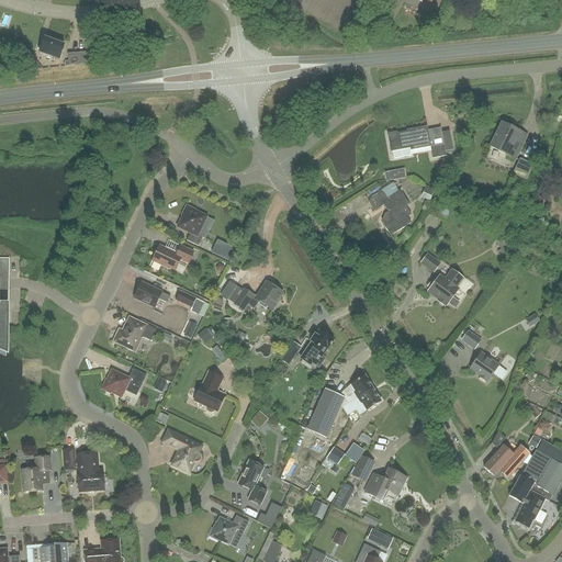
[(58,59),(65,45),(44,37),(38,52),(58,59)]
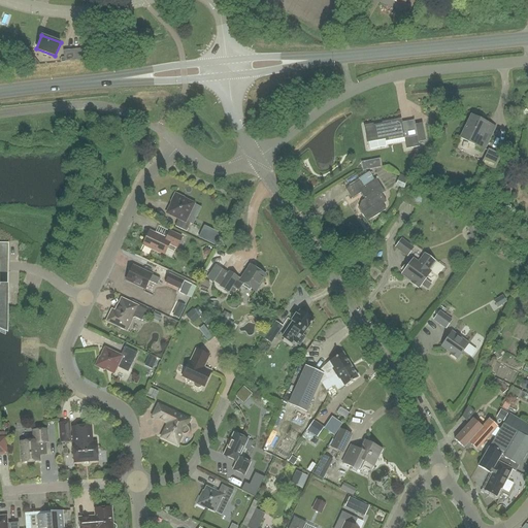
[(484,151),(495,127),(471,114),(460,138),(484,151)]
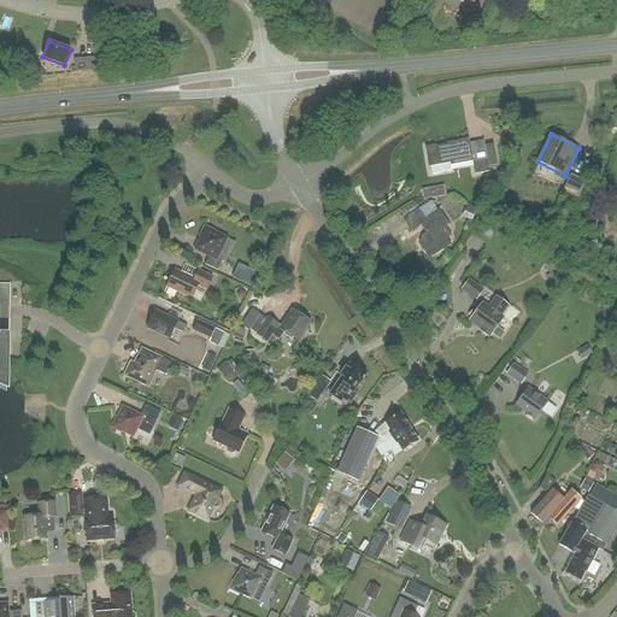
[(494,144),(486,145),(485,140),(469,142),(469,139),(446,142),(447,146),(436,148),(435,145),(425,146),(429,166),(451,163),(452,165),(474,162),(476,174),(491,171),(491,166),(498,165),(494,144)]
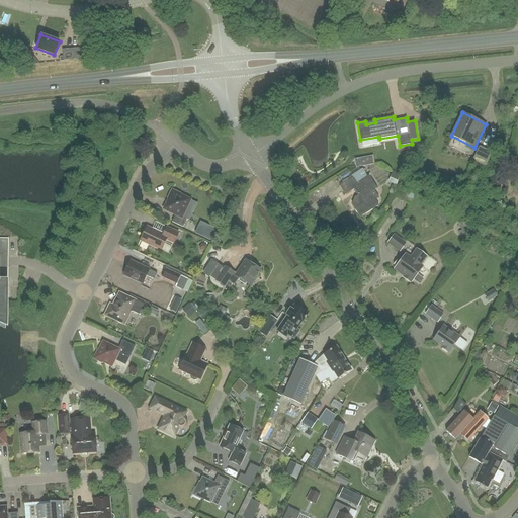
[(480,147),(472,162),(486,168),(493,154),(480,147)]
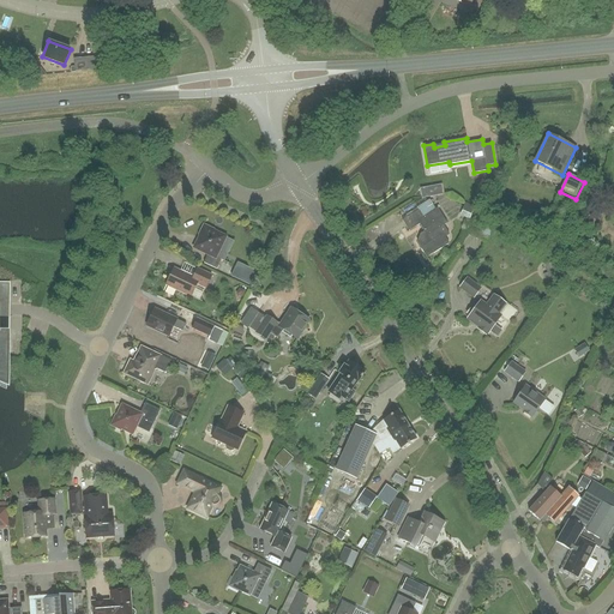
[(419,211),(403,222),(409,230),(420,224),(427,236),(431,235),(434,240),(421,248),(427,258),(450,244),(444,235),(447,232),(443,226),(447,223),(438,208),(435,210),(429,200),(417,209),(419,211)]
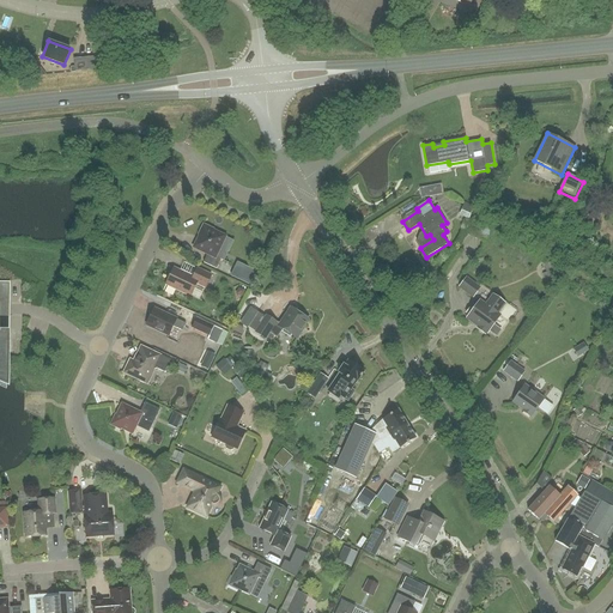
[(468,219),(474,207),(465,202),(459,216),(468,219)]
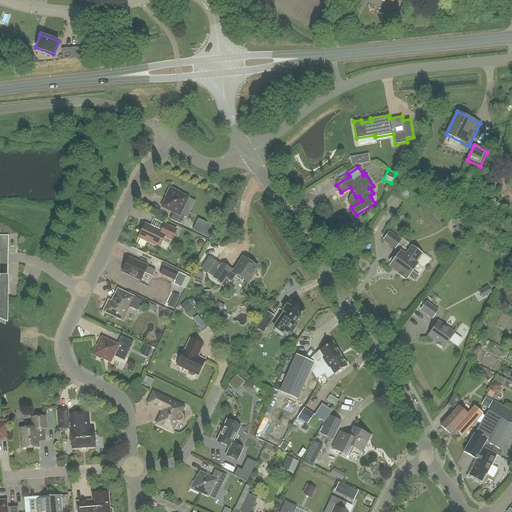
[(413,193),(399,185),(394,194),(407,202),(413,193)]
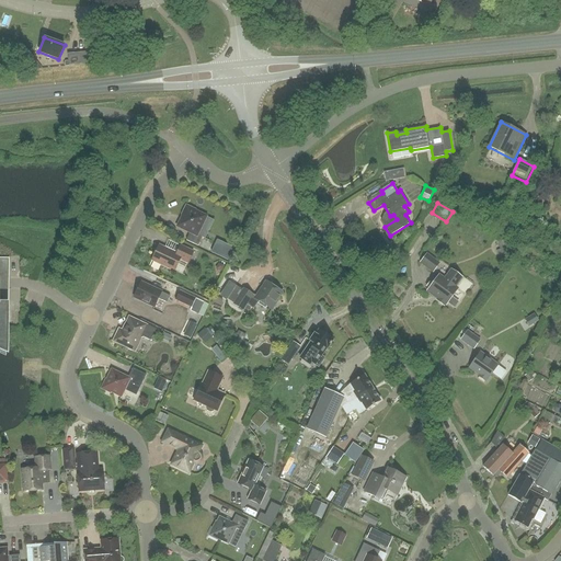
[(183,216),(178,227),(191,232),(186,240),(198,245),(203,238),(197,235),(206,217),(195,212),(196,210),(186,206),(182,215),(183,216)]
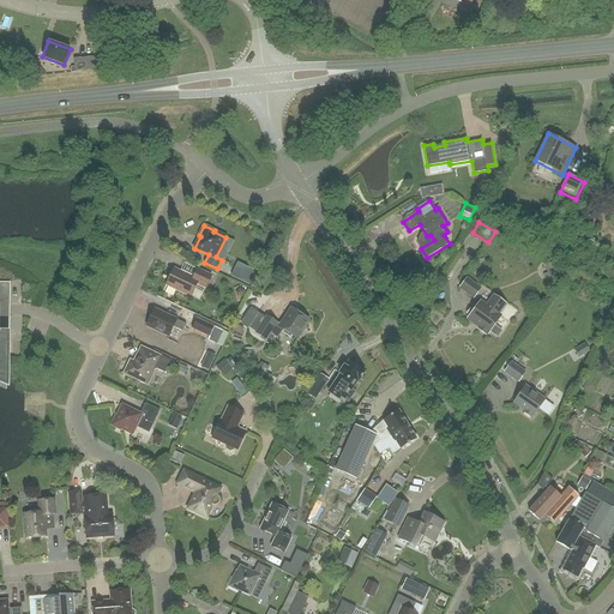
[(541,276),(542,280),(554,277),(553,272),(558,271),(555,264),(552,265),(552,263),(542,265),(545,275),(541,276)]
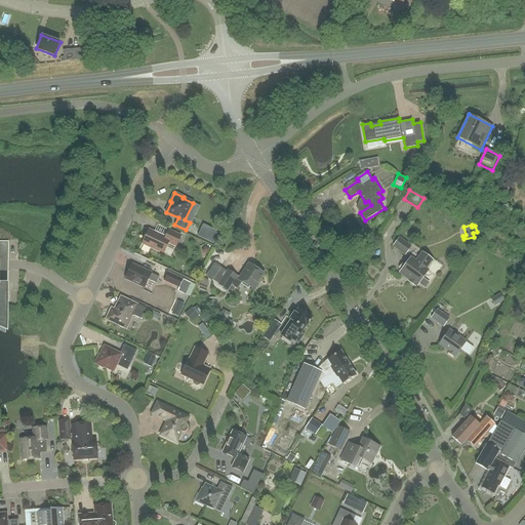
[(214,241),(217,231),(203,227),(201,237),(214,241)]
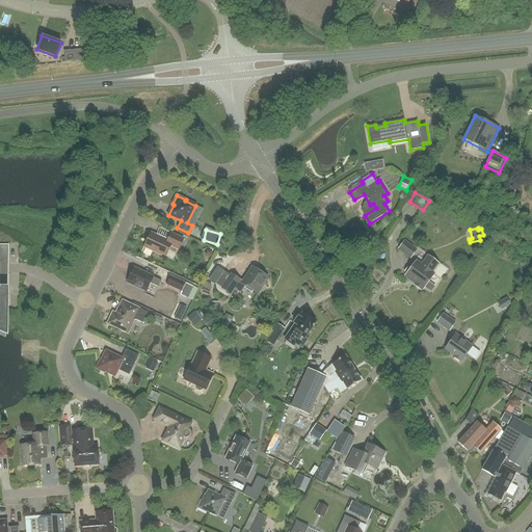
[(151,233),(143,247),(165,258),(169,247),(178,251),(183,239),(171,233),(167,240),(151,233)]
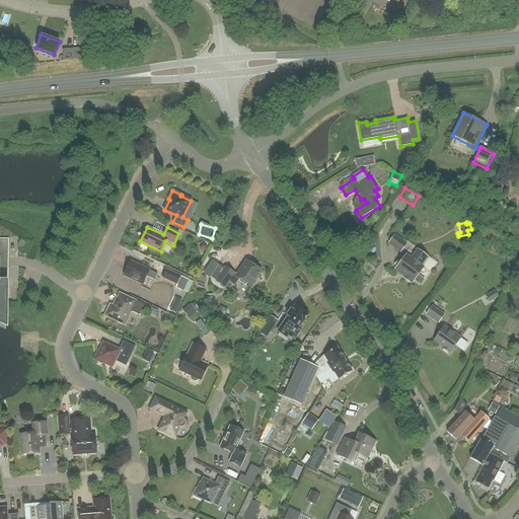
[(408,244),(395,234),(388,243),(400,253),(408,244)]
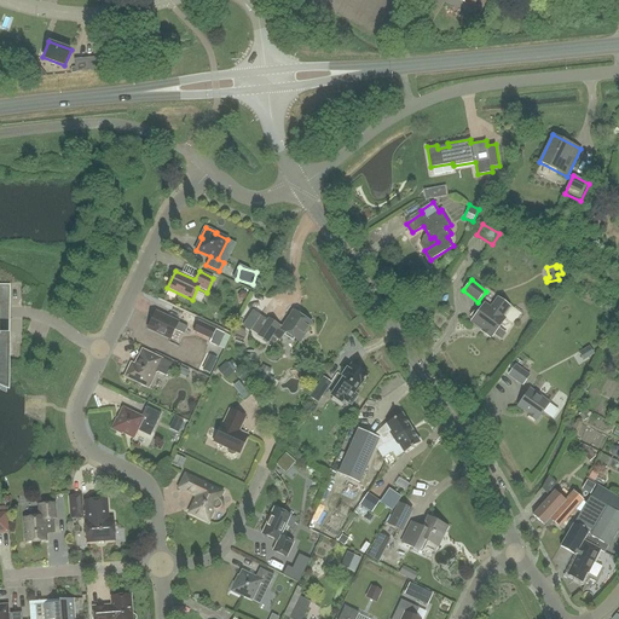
[(492,336),(504,319),(503,318),(512,307),(498,296),(489,308),(485,305),(479,312),(475,310),(470,316),(474,319),(473,320),(485,330),(482,331),(490,337),(491,335),(492,336)]
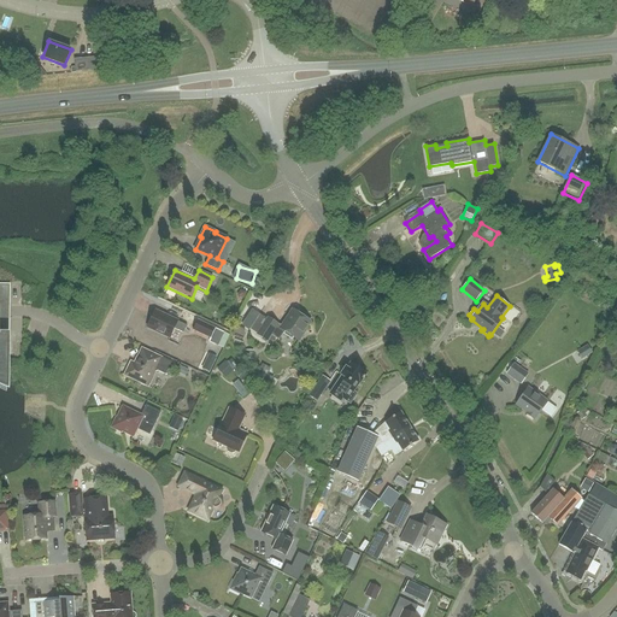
[(156,311),(147,328),(170,338),(174,329),(183,333),(187,325),(156,311)]
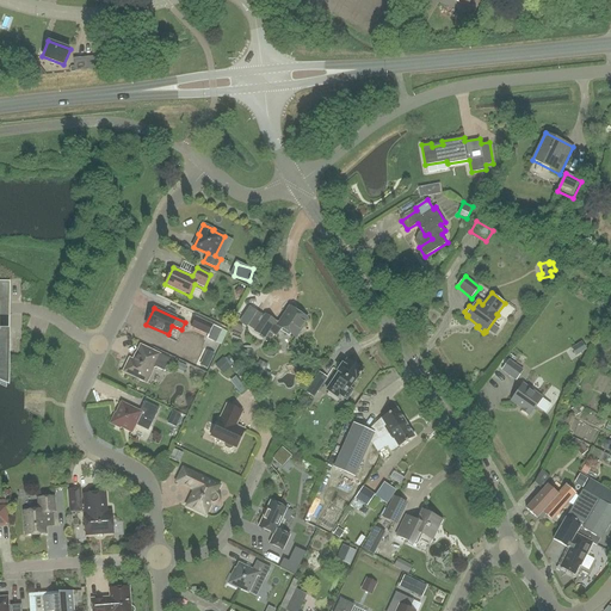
[(294,338),(307,320),(290,309),(278,326),(265,316),(255,332),(264,338),(267,332),(275,338),(281,328),(294,338)]
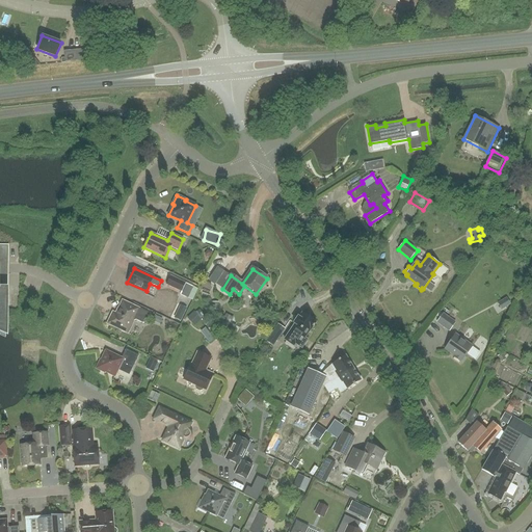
[(182,292),(186,283),(171,275),(166,285),(182,292)]
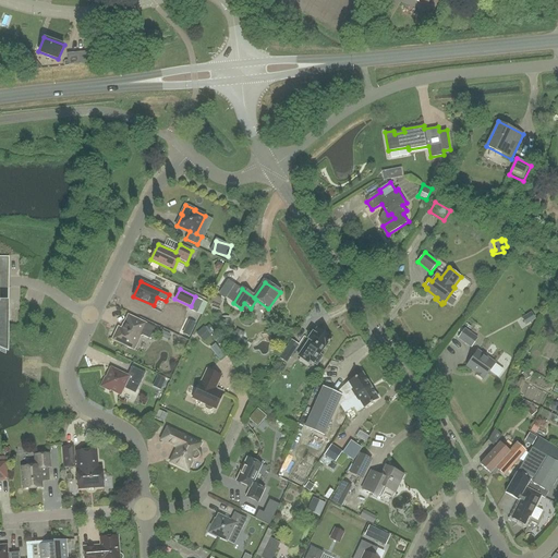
[(207,303),(203,301),(195,296),(191,306),(190,308),(202,315),(207,303)]
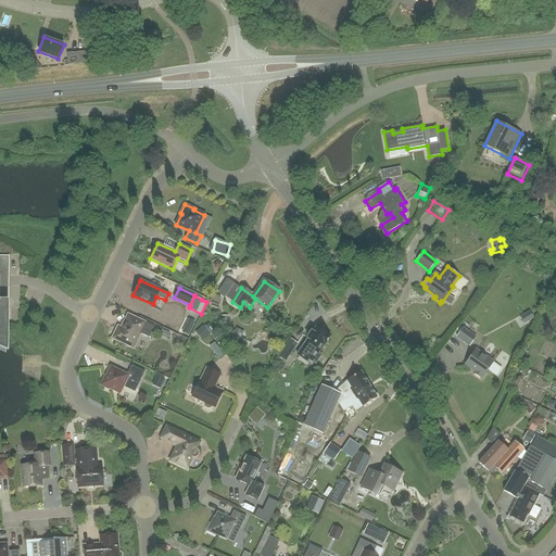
[(525,324),(533,318),(529,312),(520,317),(525,324)]
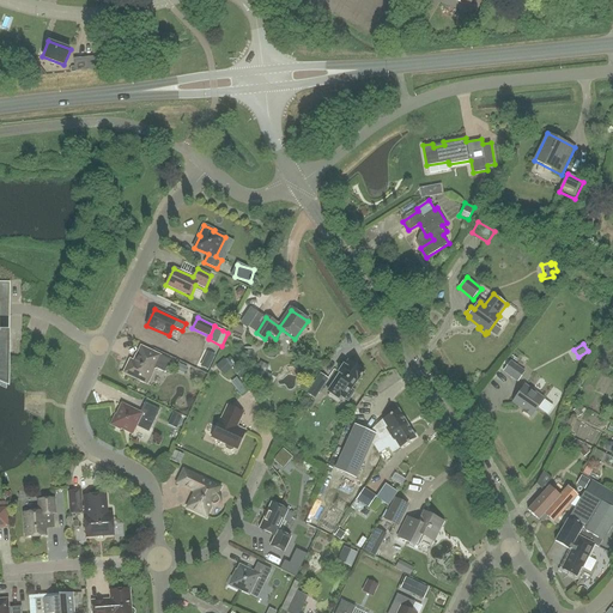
[(165,372),(170,360),(141,346),(134,362),(131,360),(123,372),(140,381),(139,382),(144,383),(145,383),(147,384),(155,369),(157,369),(165,372)]
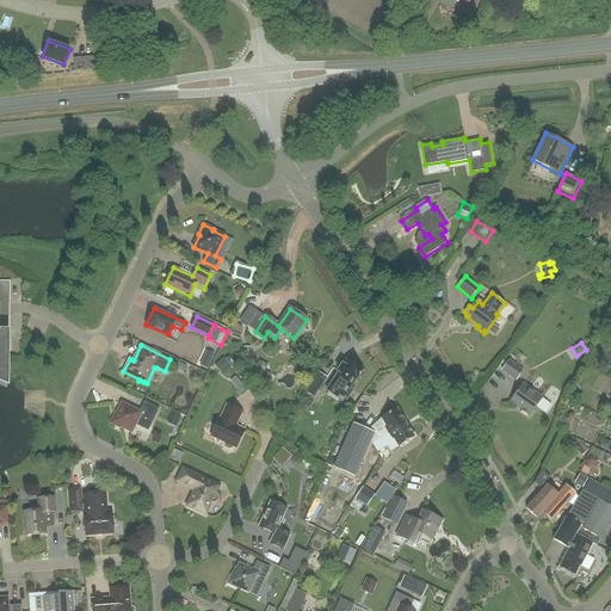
[(205,347),(199,362),(211,368),(217,352),(205,347)]
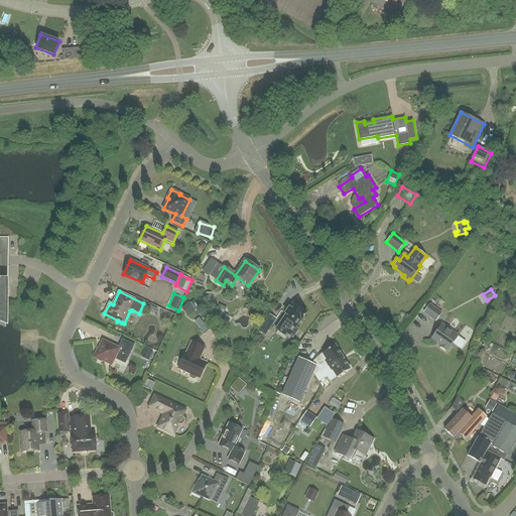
[(196,310),(188,302),(181,308),(188,316),(196,310)]
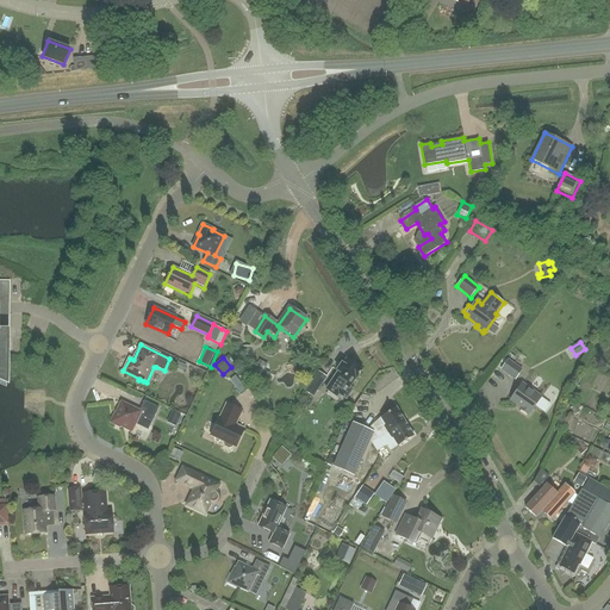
[(523,369),(509,359),(500,369),(516,380),(523,369)]
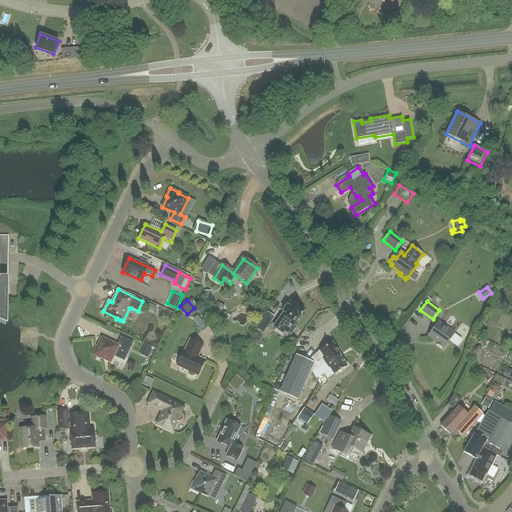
[(300,318),(305,312),(291,302),(283,312),(285,313),(274,329),(282,334),(285,331),(291,335),(297,327),(293,324),(298,317),(300,318)]
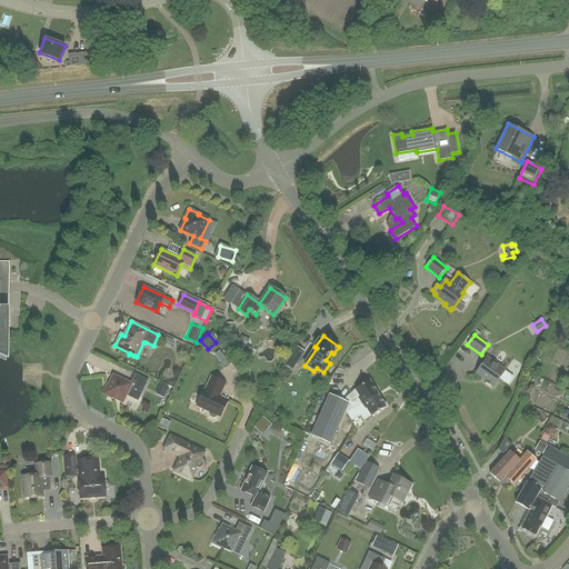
[(163,345),(171,348),(173,342),(166,339),(163,345)]
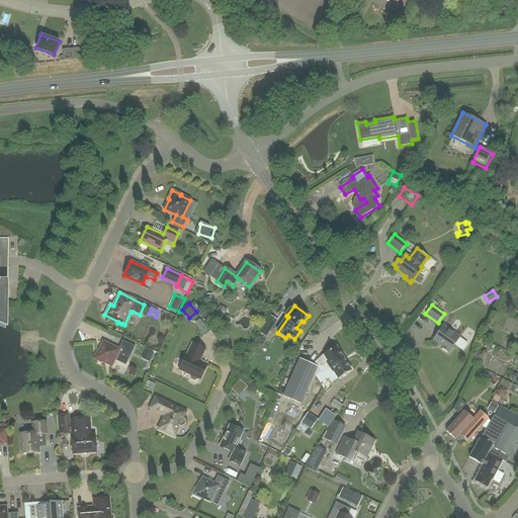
[(277,320),(270,316),(260,332),(267,336),(277,320)]
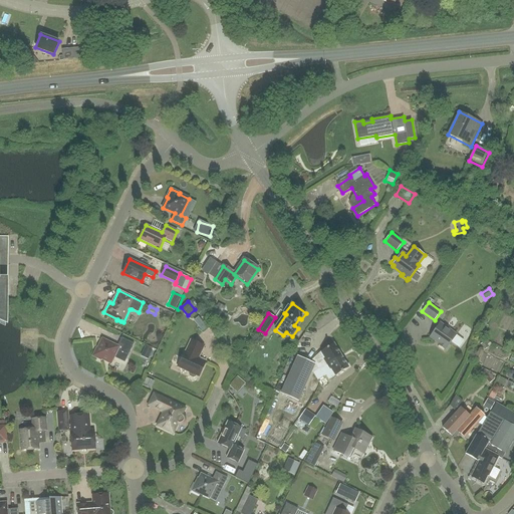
[(447,349),(456,335),(440,323),(430,336),(440,344),(438,345),(444,350),(446,348),(447,349)]
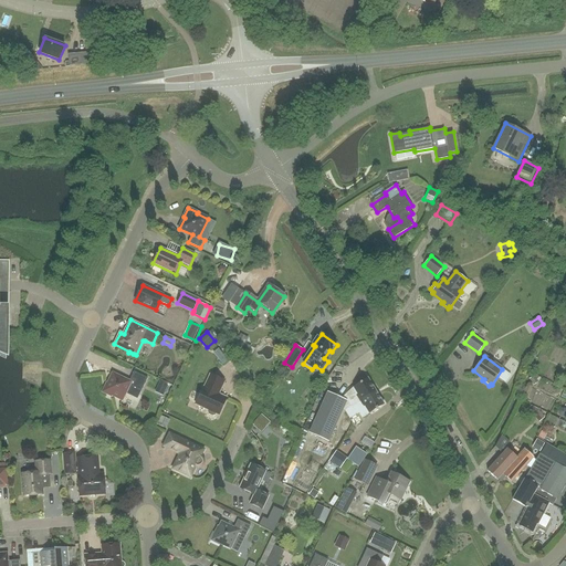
[(140,392),(147,378),(134,371),(129,381),(113,373),(107,384),(106,383),(102,392),(112,397),(112,396),(123,400),(129,387),(140,392)]
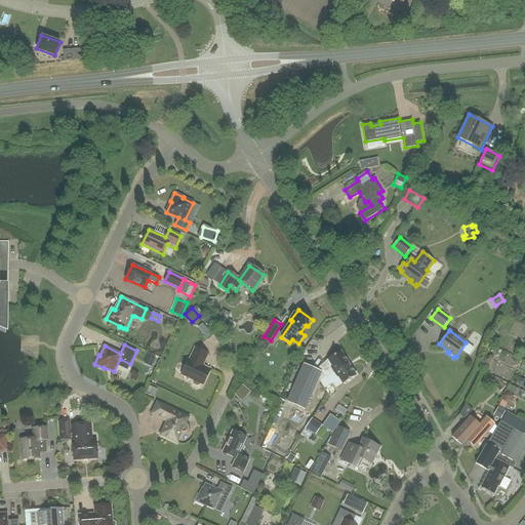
[(189,359),(182,374),(194,380),(193,382),(194,384),(197,386),(199,386),(200,384),(203,385),(210,369),(202,366),(208,354),(195,348),(190,360),(189,359)]
